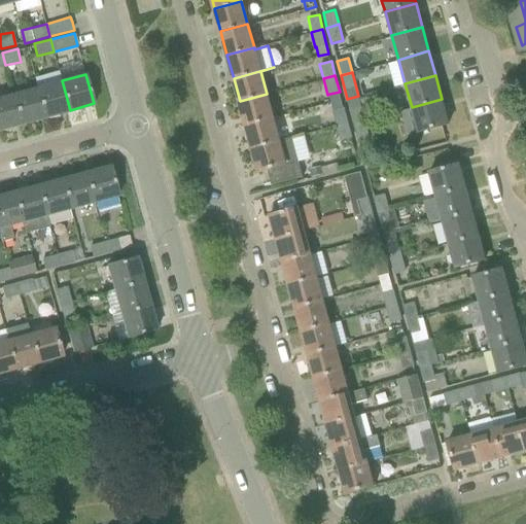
[(45,116),(70,110),(62,80),(37,86),(45,116)]
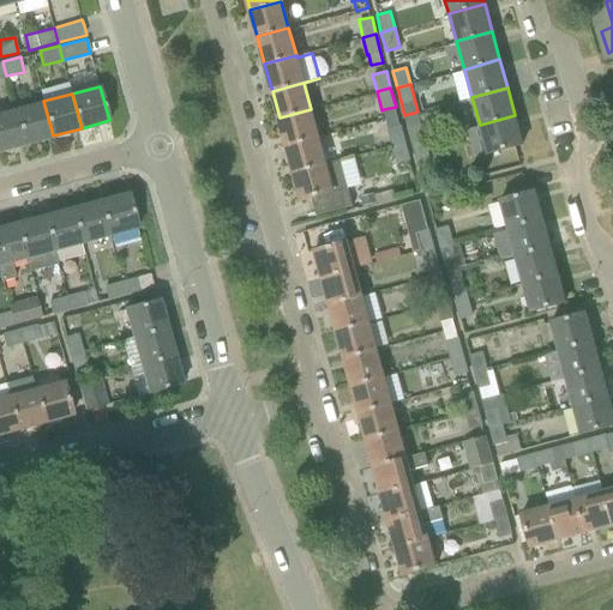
[(25,143),(53,136),(43,101),(16,109),(25,143)]
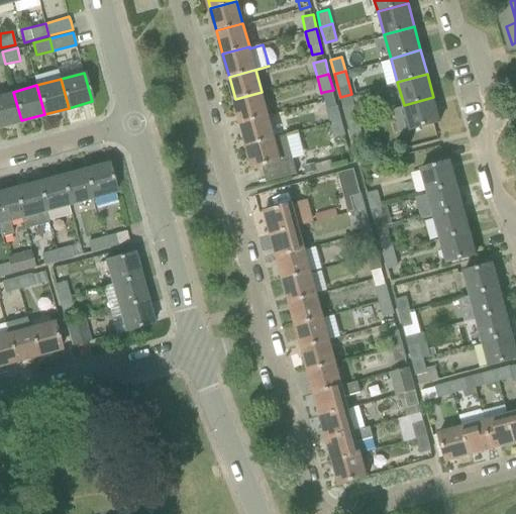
[(0,125),(21,120),(13,92),(0,95),(0,125)]
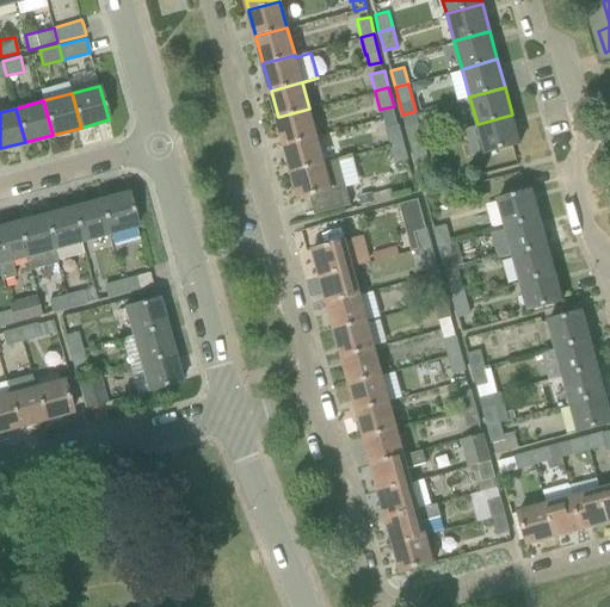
[(285,144),(316,136),(309,109),(278,117),(285,144)]
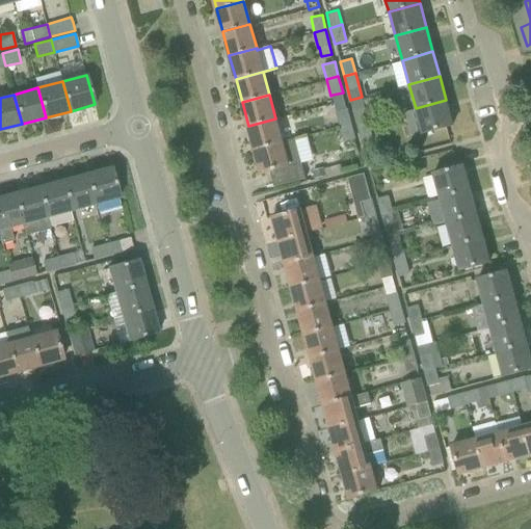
[(356,125),(368,122),(362,97),(350,100),(353,109),(352,110),(356,125)]
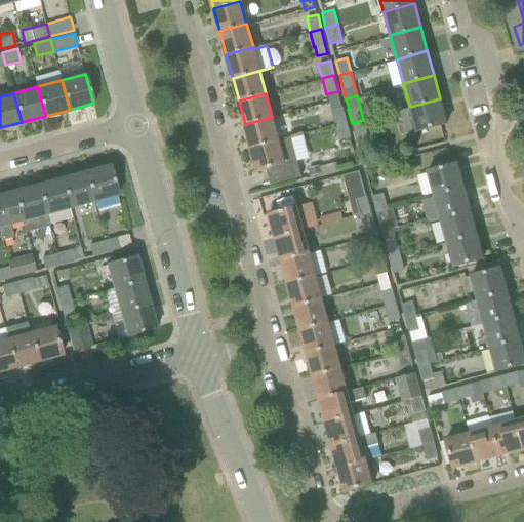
[(416,130),(447,122),(440,98),(410,107),(416,130)]
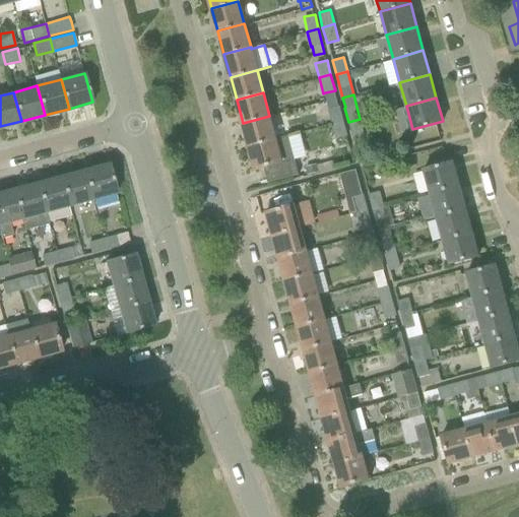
[(329,109),(328,109),(331,123),(343,120),(339,106),(329,109)]
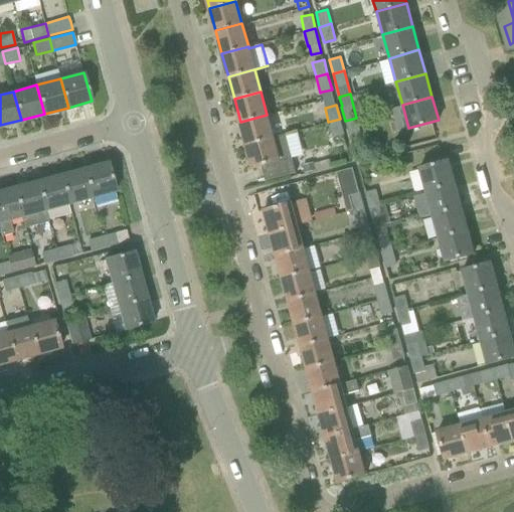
[(285,133),(273,137),(267,115),(240,122),(246,144),(286,134),(285,133)]
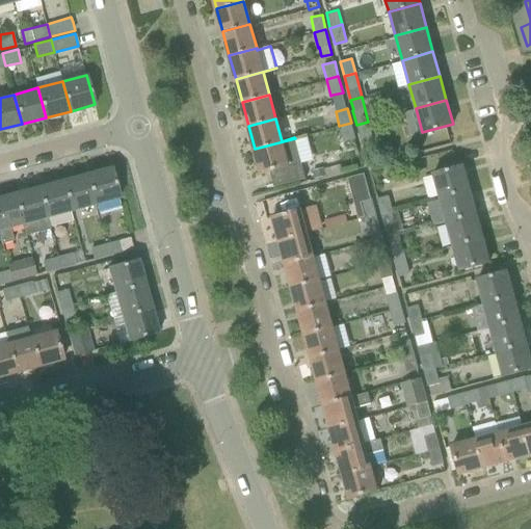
[(361,139),(372,136),(368,122),(356,125),(361,139)]
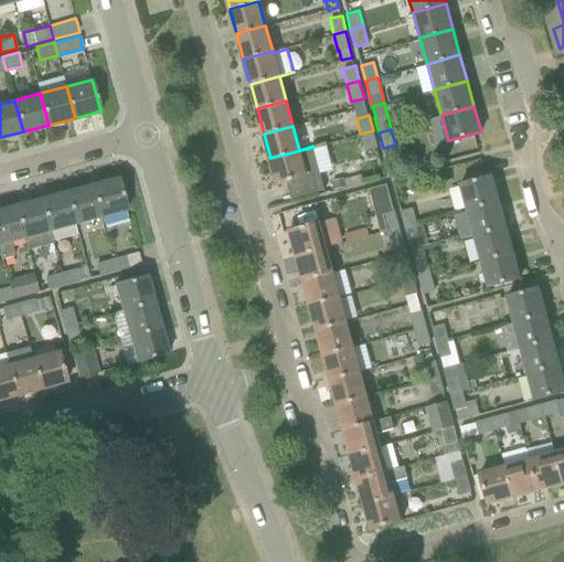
[(365,150),(378,147),(373,130),(360,134),(365,150)]
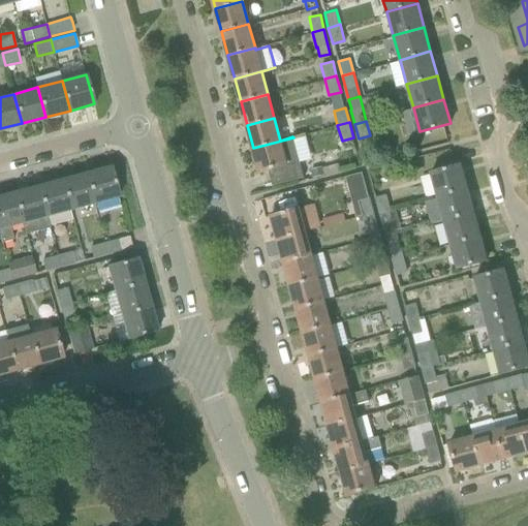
[(273,184),(304,176),(293,137),(253,148),(259,172),(269,169),(273,184)]
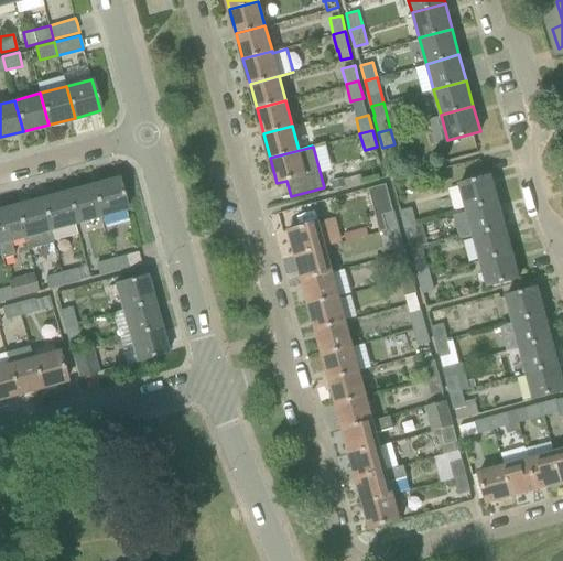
[(464,208),(498,200),(491,173),(456,183),(464,208)]
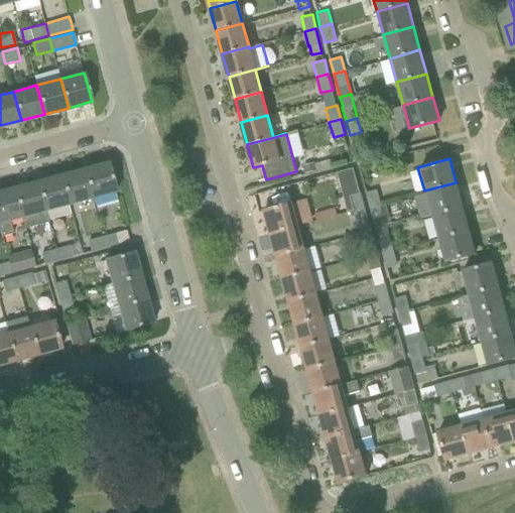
[(117,191),(116,190),(108,161),(85,167),(96,207),(117,201),(115,193),(117,191)]
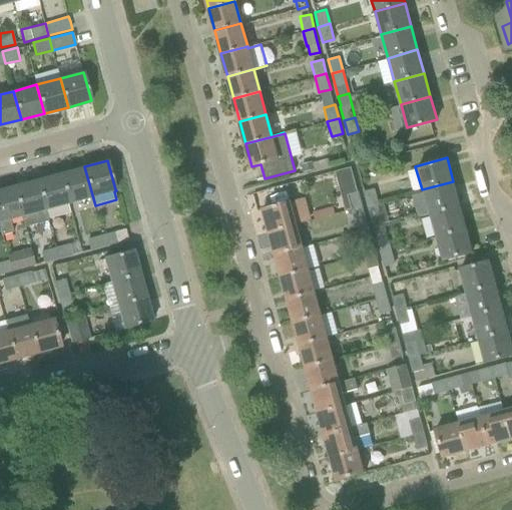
[(95,205),(84,166),(61,172),(69,203),(92,196),(95,205)]
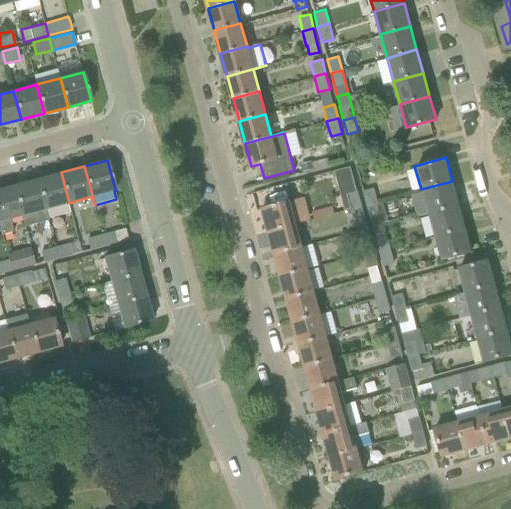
[(61,172),(38,179),(46,209),(45,210),(47,217),(71,211),(69,203),(61,172)]
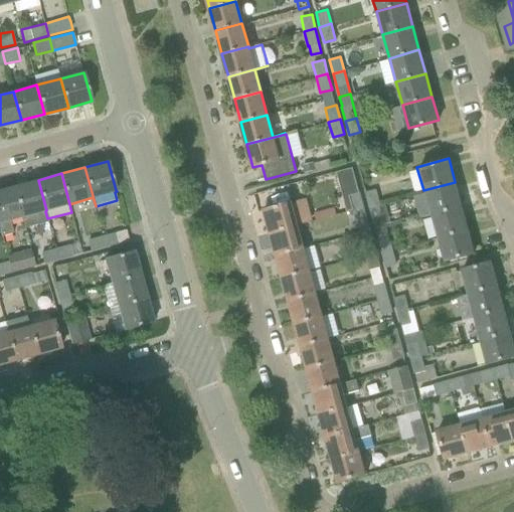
[(45,211),(46,210),(38,180),(14,186),(25,226),(48,220),(45,211)]
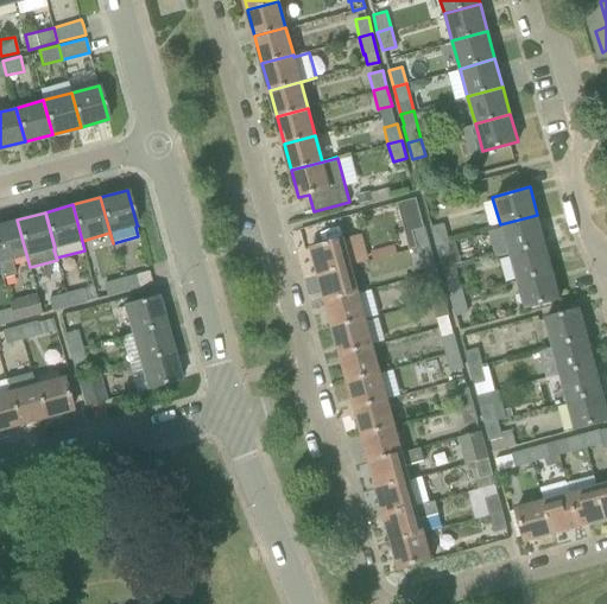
[(509,252),(544,242),(537,215),(500,224),(509,252)]
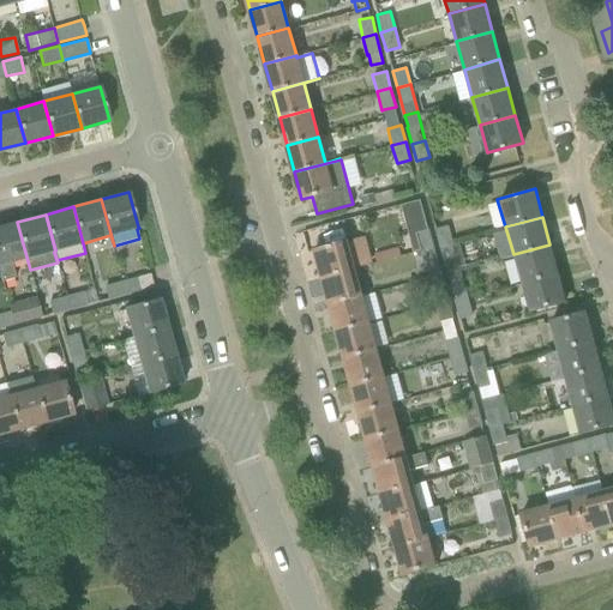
[(29,271),(30,270),(17,222),(0,225),(0,267),(4,281),(14,277),(11,263),(25,259),(29,271)]
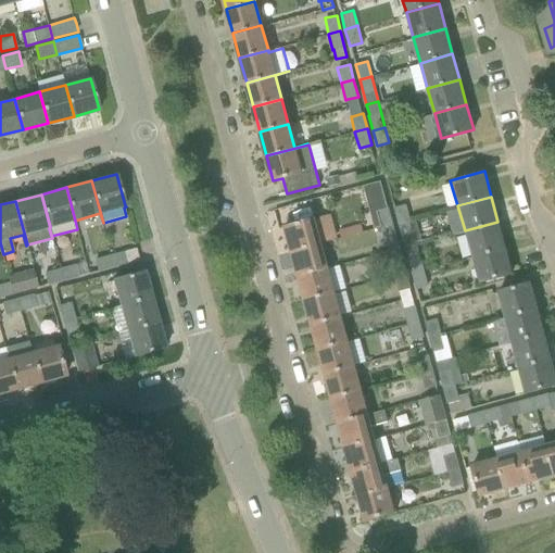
[(411,218),(407,209),(406,203),(394,206),(399,222),(411,218)]
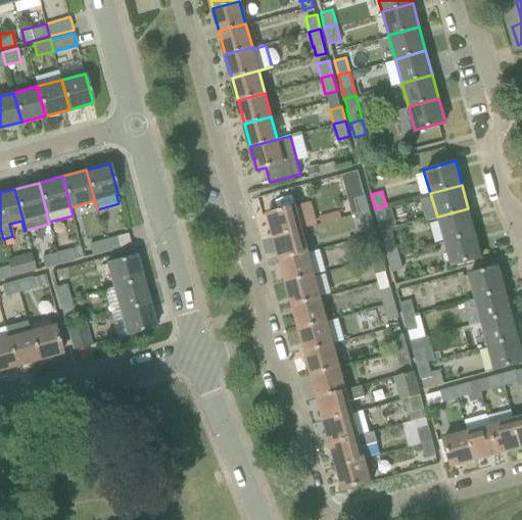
[(369,210),(367,203),(364,192),(352,195),(356,207),(345,210),(346,217),(358,214),(369,210)]
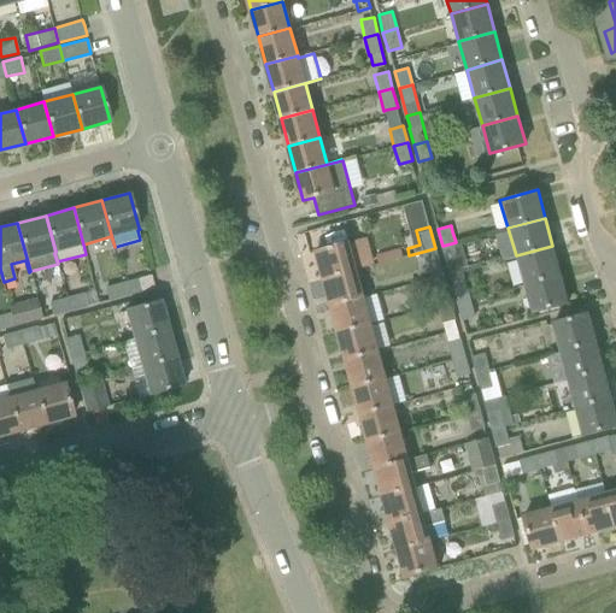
[(324,276),(356,267),(348,241),(316,249),(324,276)]
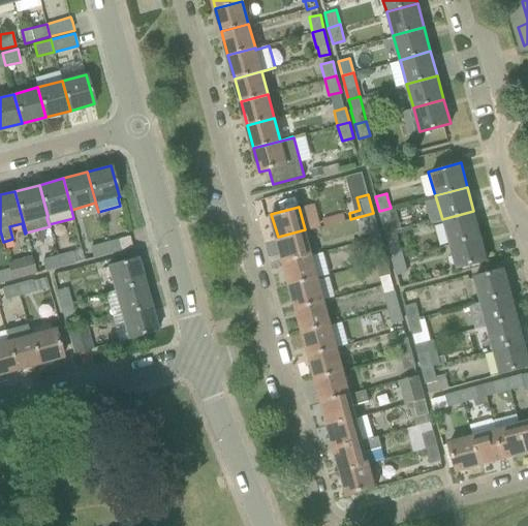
[(385,235),(397,231),(391,208),(379,211),(385,235)]
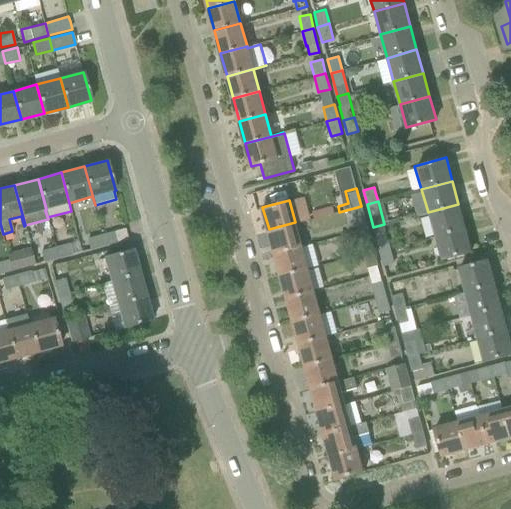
[(434,236),(465,228),(458,204),(428,212),(434,236)]
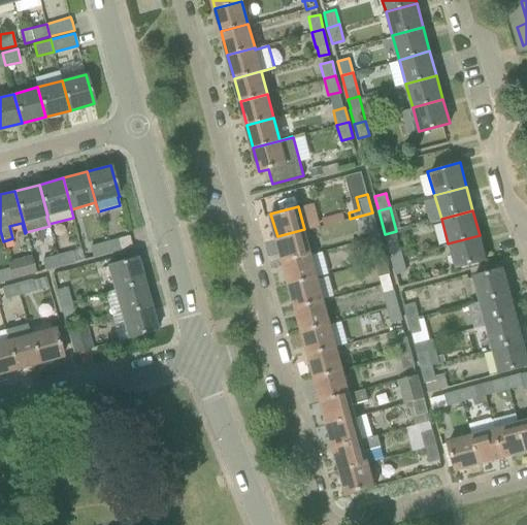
[(367,238),(379,235),(372,212),(361,216),(367,238)]
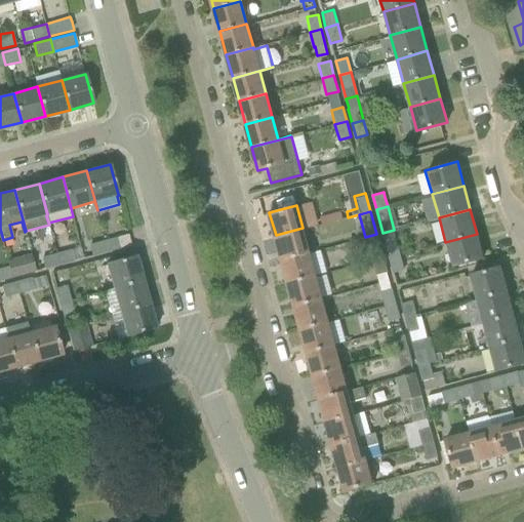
[(72,248),(64,250),(55,223),(50,225),(57,252),(56,253),(59,265),(75,259),(83,256),(80,246),(72,248)]
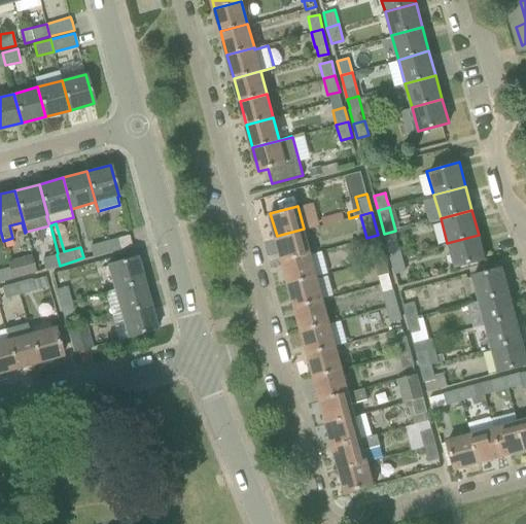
[(283,259),(311,252),(304,229),(277,236),(283,259)]
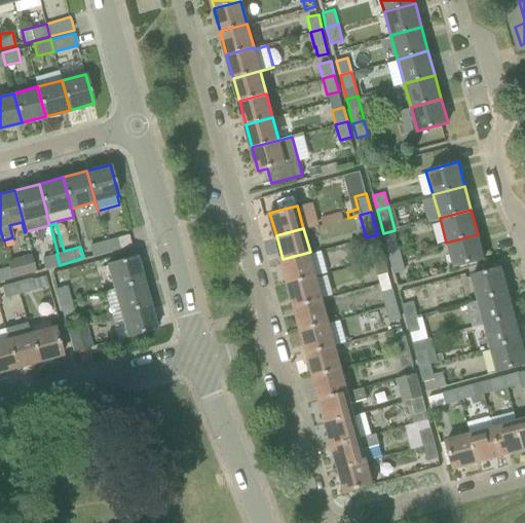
[(389,258),(401,255),(395,230),(383,233),(385,244),(389,258)]
